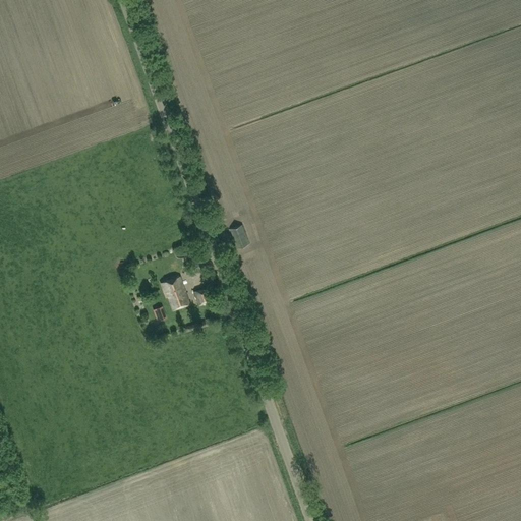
[(188,254),(189,265),(199,265),(198,253),(188,254)]
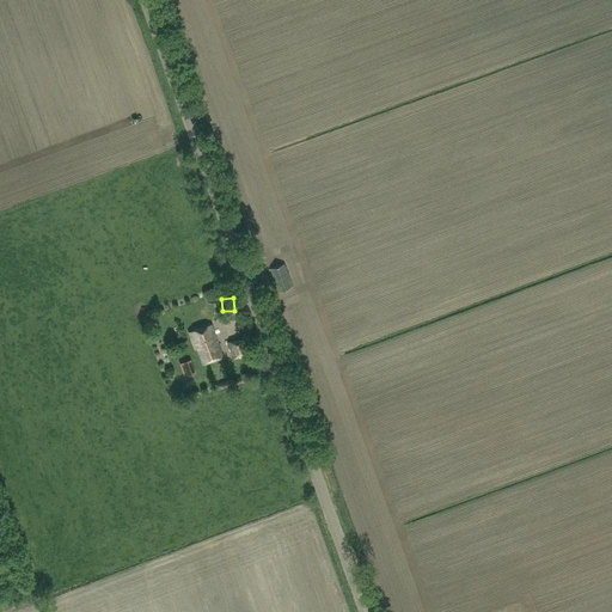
[(195,343),(203,363),(222,356),(215,337),(210,324),(188,332),(193,343),(195,343)]
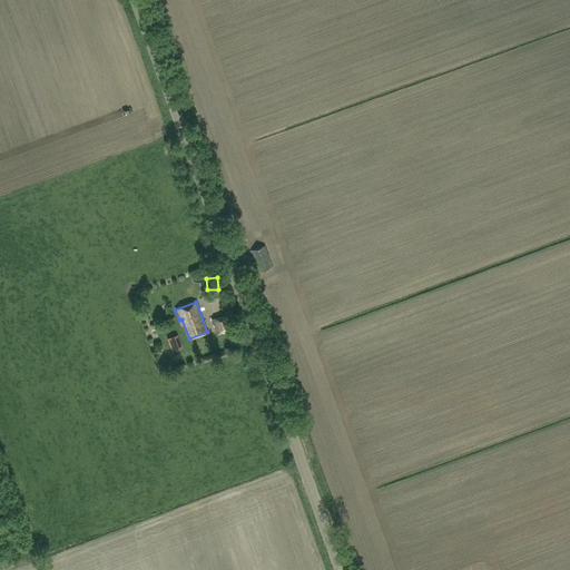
[(227,314),(212,320),(217,334),(233,327),(227,314)]
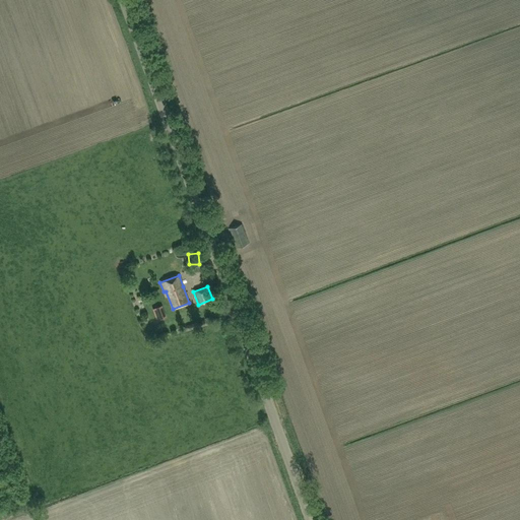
[(167,317),(161,304),(152,308),(156,320),(167,317)]
